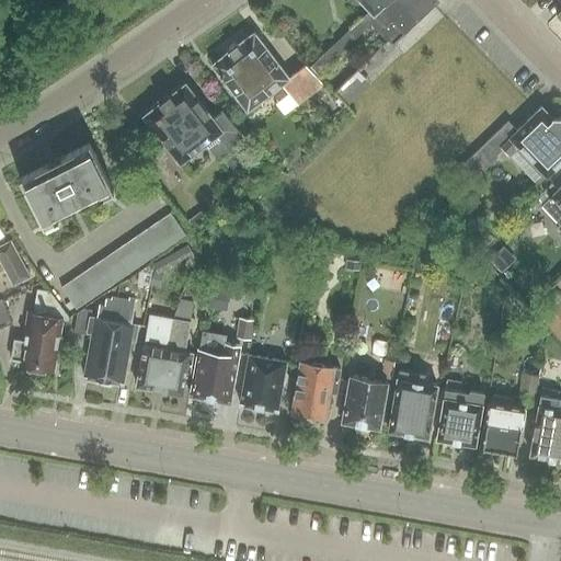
[(359,0),(386,27),(381,31),(386,35),(385,36),(393,44),(434,7),(439,1),(437,0),(359,0)]
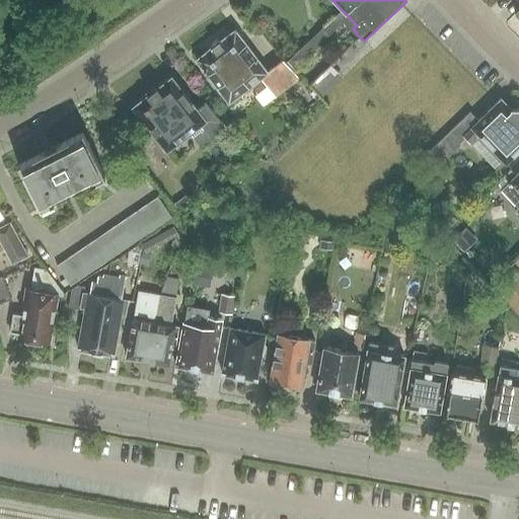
[(235,30),(197,60),(229,102),(261,78),(268,86),(276,97),(299,79),(283,60),(268,72),(235,30)]
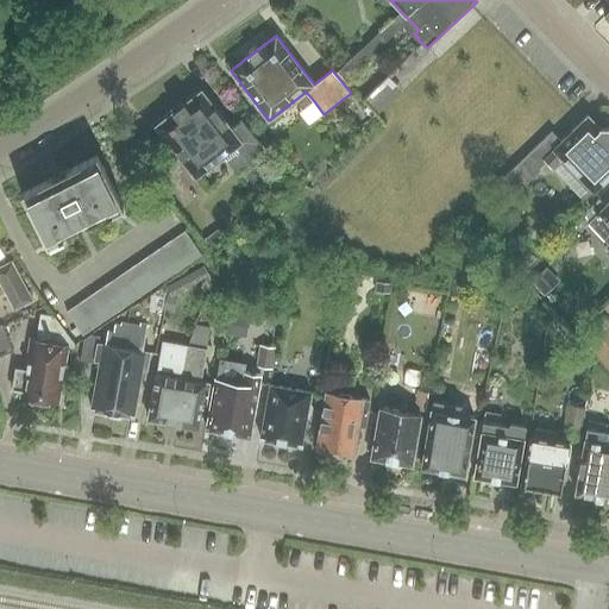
[(390,76),(376,89),(388,101),(402,88),(390,76)]
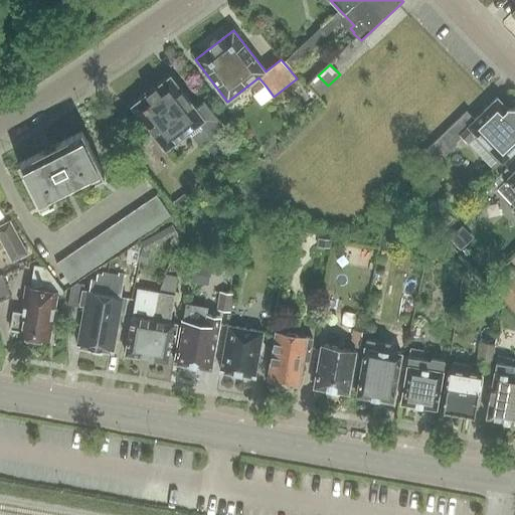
[(201,148),(226,129),(204,101),(194,108),(171,76),(133,107),(166,150),(188,132),(201,148)]
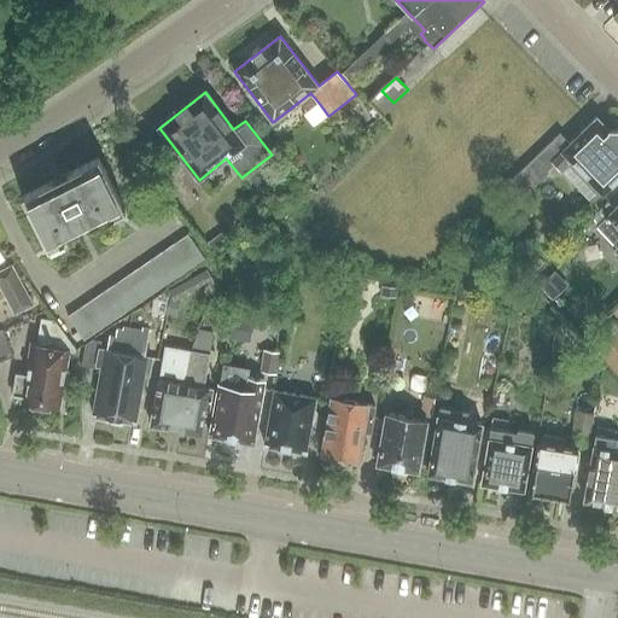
[(602,194),(617,179),(617,129),(608,130),(598,118),(570,145),(561,135),(520,174),(534,188),(549,174),(547,172),(554,165),(560,170),(570,161),(602,194)]
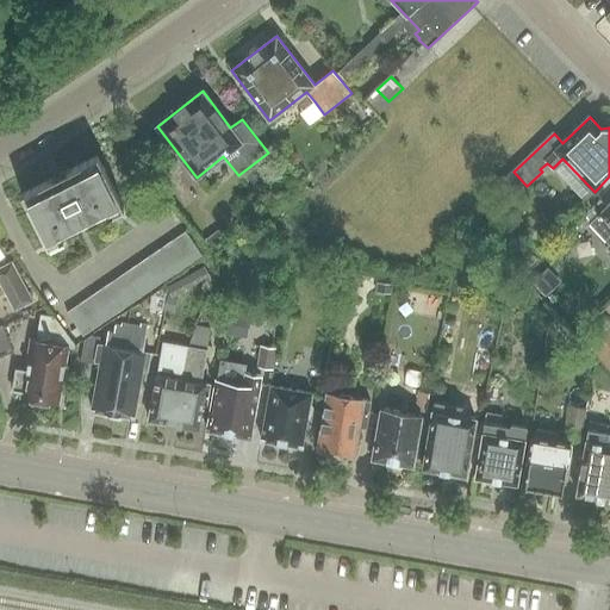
[(179,163),(167,148),(159,154),(163,161),(148,173),(151,178),(167,166),(170,170),(179,163)]
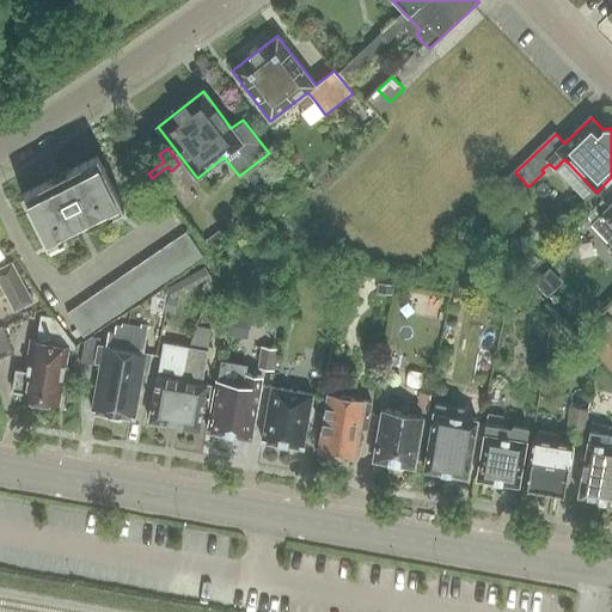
[(20,195),(44,243),(121,203),(97,157),(20,195)]
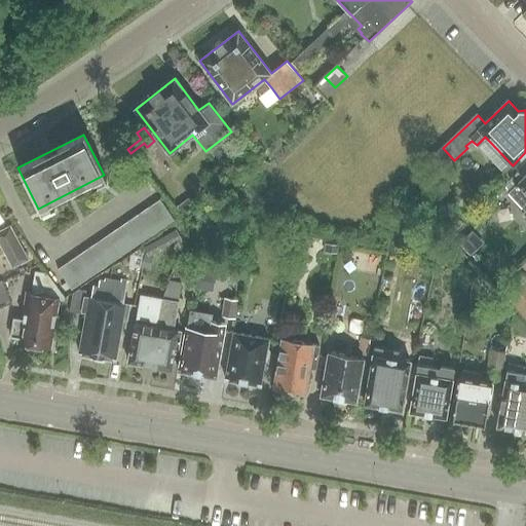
[(517,173),(495,193),(505,195),(509,193),(523,179),(517,173)]
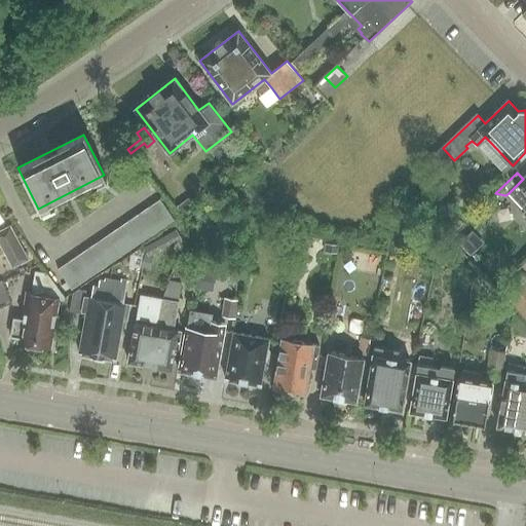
[(525,176),(523,179),(509,193),(525,211),(523,214),(525,216),(525,176)]
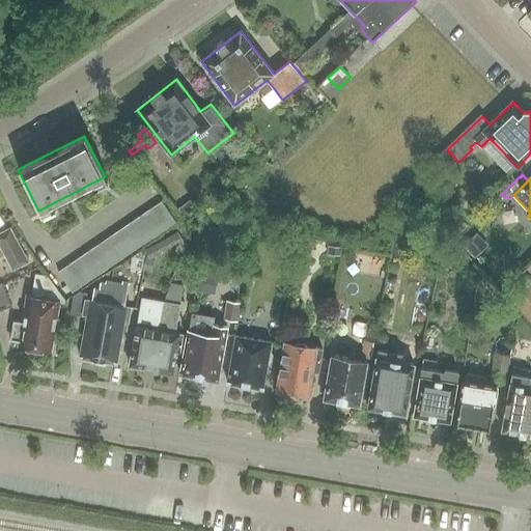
[(175,220),(162,199),(58,270),(73,290),(175,220)]
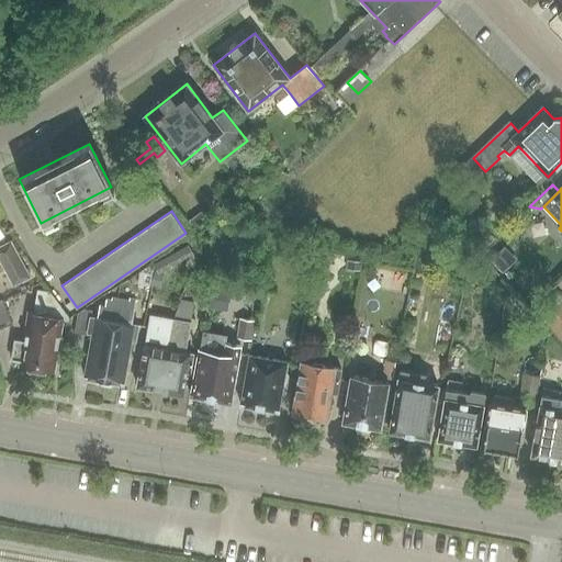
[(0,262),(13,288),(32,279),(12,240),(0,247),(0,262)]
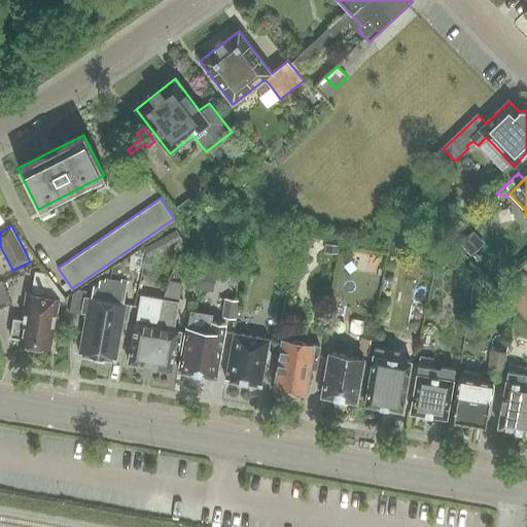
[(181,238),(177,230),(144,248),(149,256),(181,238)]
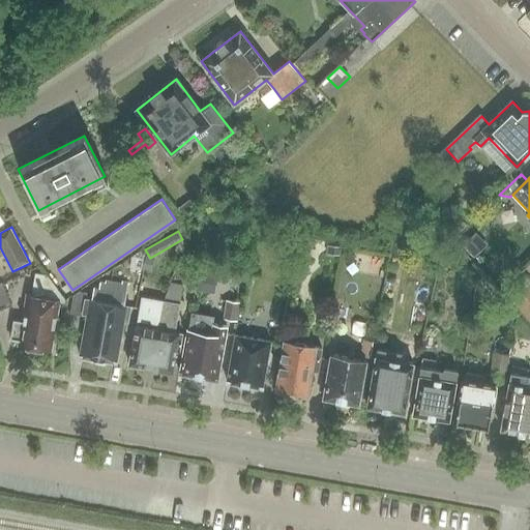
[(475,234),(462,246),(472,258),(486,245),(475,234)]
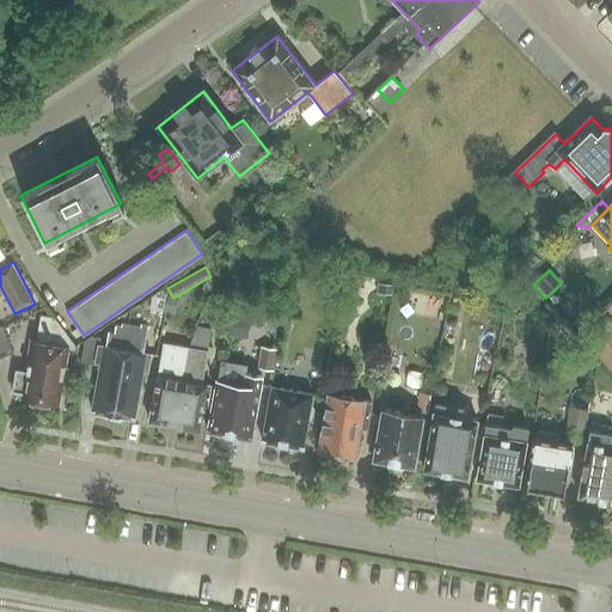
[(378,285),(377,295),(393,295),(393,286),(378,285)]
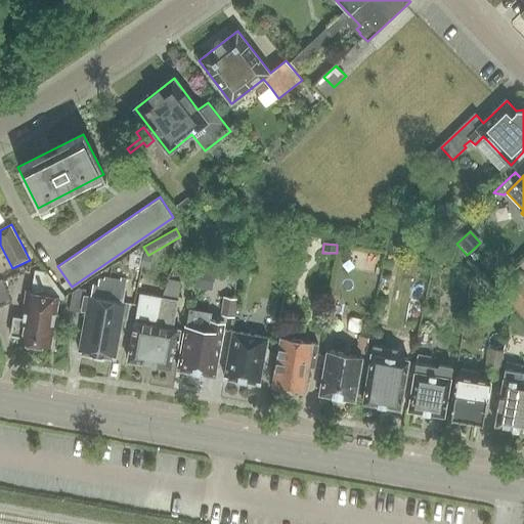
[(144,254),(141,266),(147,267),(149,255),(144,254)]
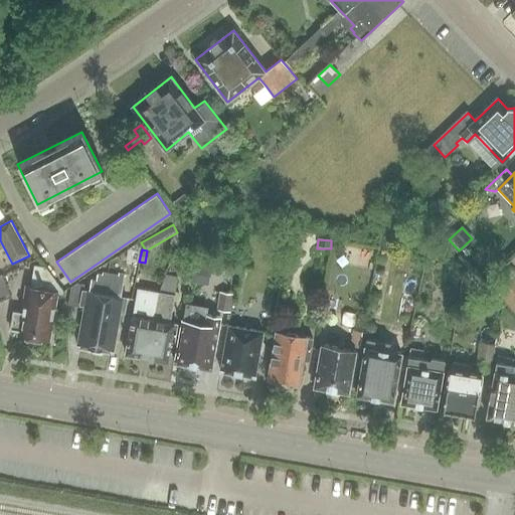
[(64,294),(46,268),(34,266),(30,288),(26,288),(22,313),(13,312),(10,333),(47,339),(52,309),(54,309),(57,294),(64,295),(64,294)]
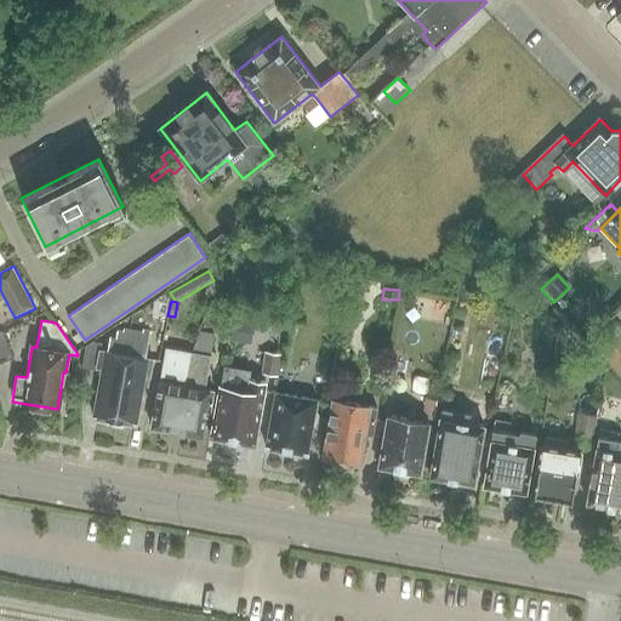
[(591,345),(620,376),(620,329),(615,323),(591,345)]
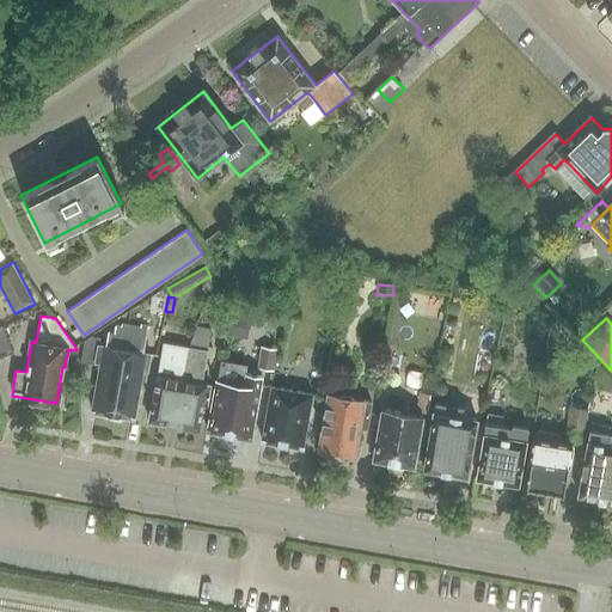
[(99,346),(97,362),(101,363),(92,411),(135,418),(144,371),(148,372),(151,355),(144,354),(148,328),(141,325),(140,329),(122,325),(121,328),(116,326),(115,334),(108,332),(105,347),(99,346)]
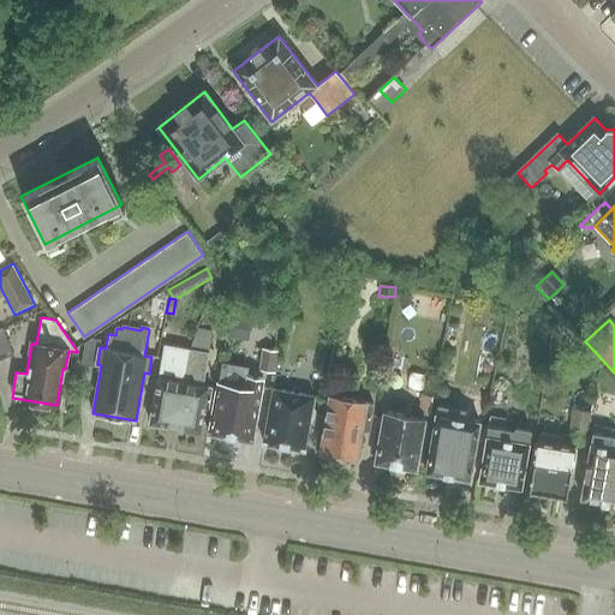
[(0,328),(0,358),(12,353),(0,329),(0,328)]
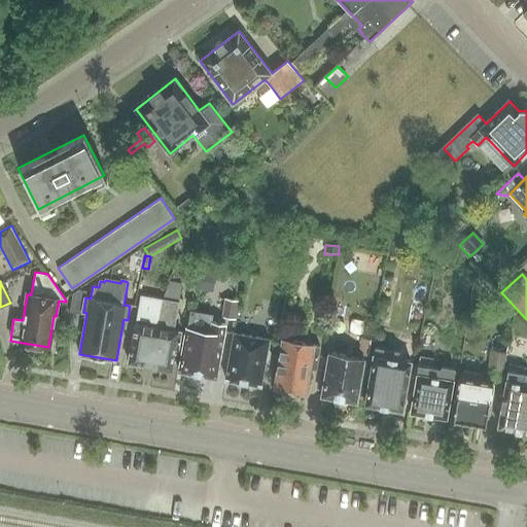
[(82,315),(83,312),(85,297),(86,291),(81,290),(72,296),(70,312),(82,315)]
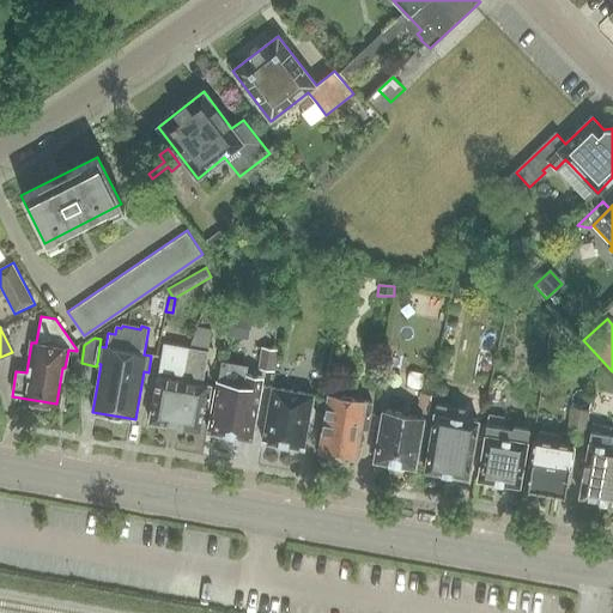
[(190,349),(188,349),(164,344),(158,377),(157,377),(150,422),(175,426),(180,396),(182,396),(190,349)]
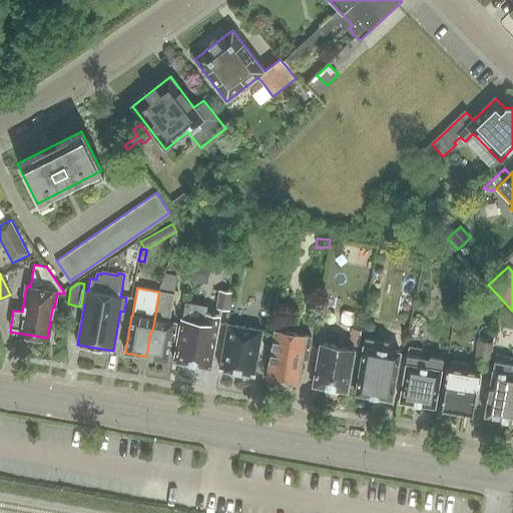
[(442,290),(440,295),(442,301),(448,303),(453,301),(455,295),(453,290),(448,288),(442,290)]
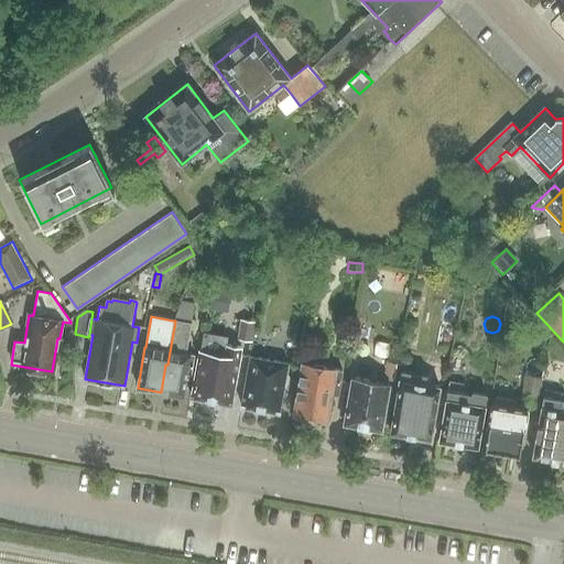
[(255,321),(240,318),(237,338),(251,340),(255,321)]
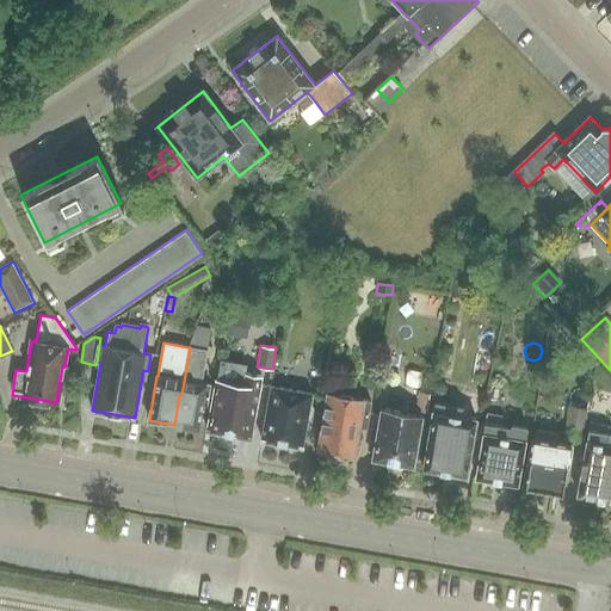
[(207,406),(210,386),(202,383),(208,351),(190,347),(181,395),(179,395),(174,425),(198,430),(203,405),(207,406)]
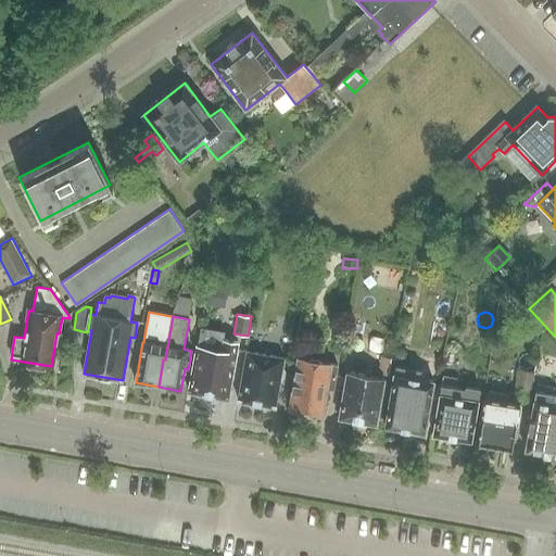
[(333,389),(338,365),(304,359),(308,339),(298,337),(293,358),(298,359),(289,409),(323,415),(327,388),(333,389)]
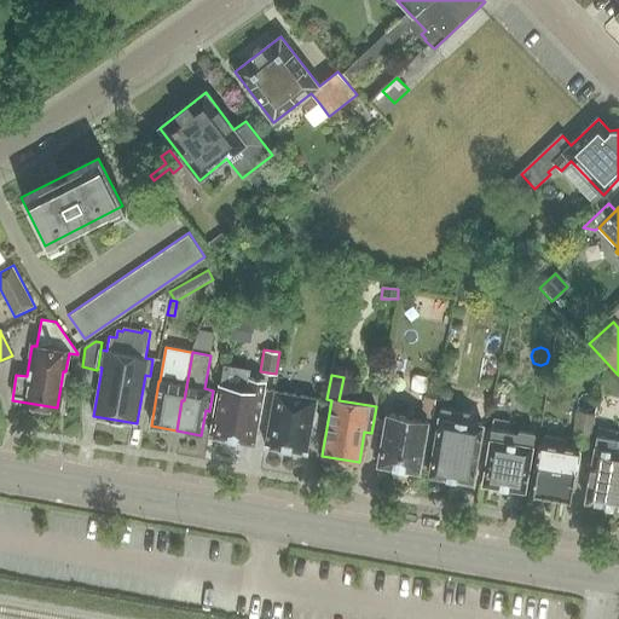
[(254,444),(266,381),(249,379),(248,389),(219,385),(210,437),(254,444)]
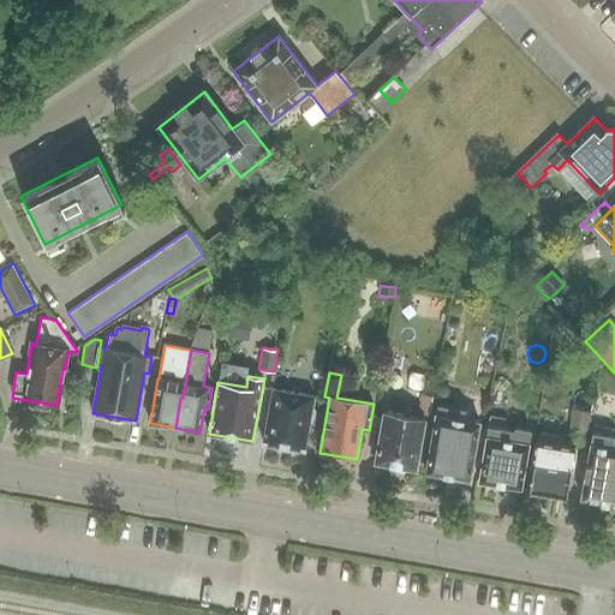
[(305,451),(314,396),(273,389),(263,443),(305,451)]
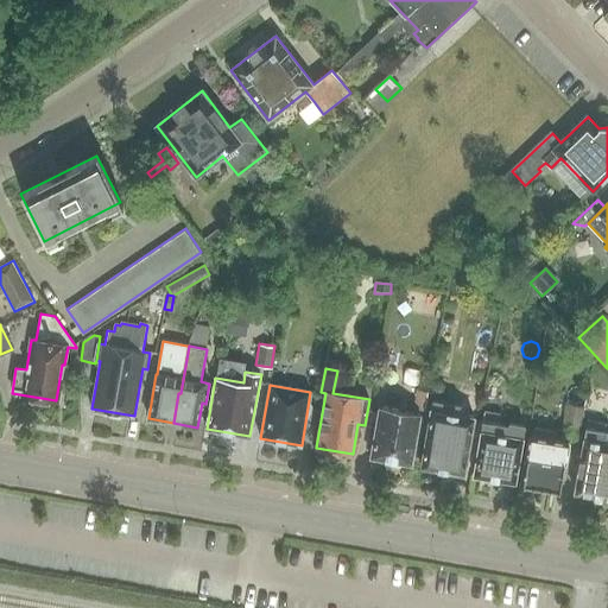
[(464,474),(474,417),(463,415),(464,411),(460,411),(461,404),(434,399),(431,409),(422,466),(464,474)]
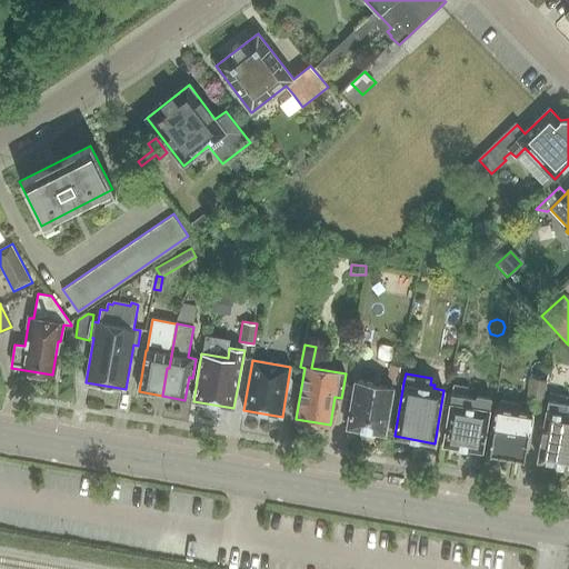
[(530,379),(526,405),(541,407),(547,381),(530,379)]
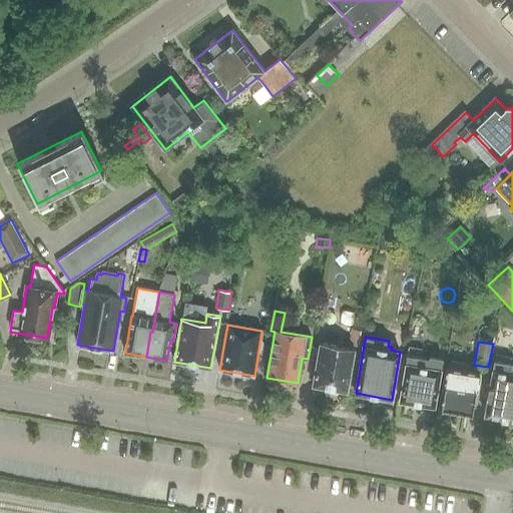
[(348,392),(355,349),(320,343),(313,386),(348,392)]
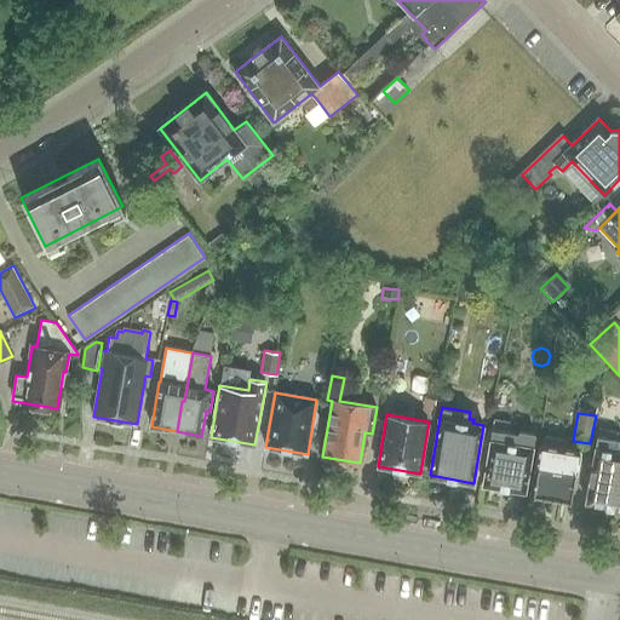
[(607,506),(619,432),(600,429),(586,503),(607,506)]
